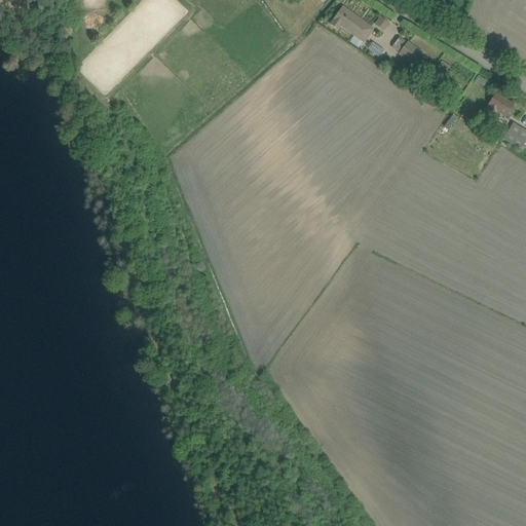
[(342,7),(333,20),(330,24),(338,30),(341,26),(365,43),(374,30),(342,7)]
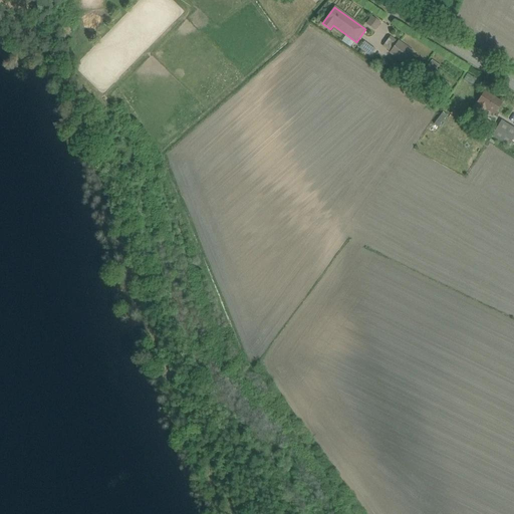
[(380,22),(372,16),(368,22),(376,28),(380,22)]
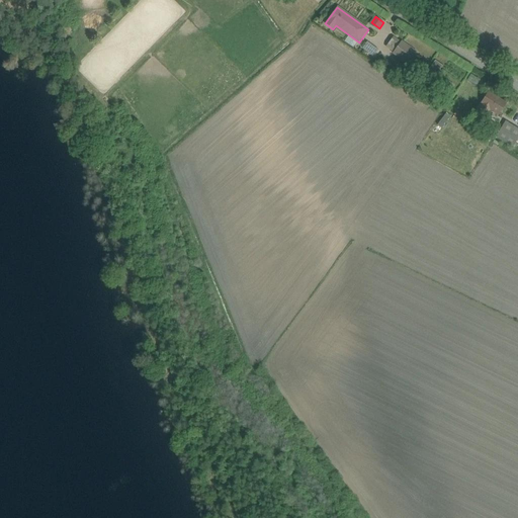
[(403,40),(401,41),(392,55),(408,65),(418,53),(403,40)]
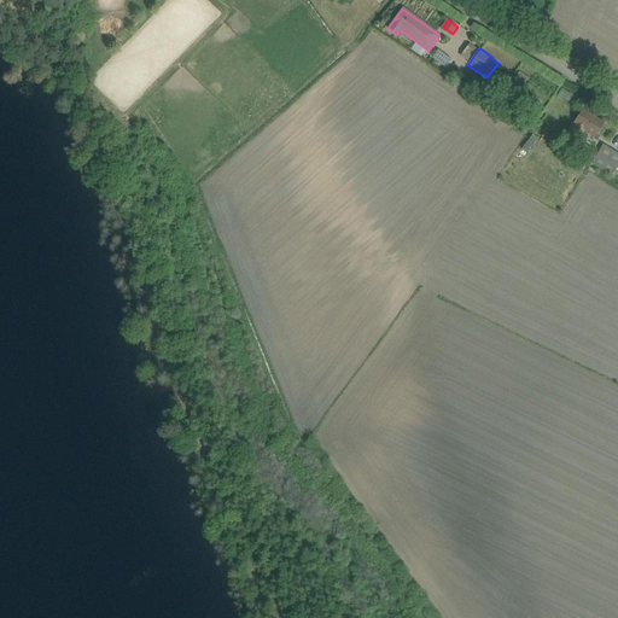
[(445,68),(452,59),(438,50),(432,58),(445,68)]
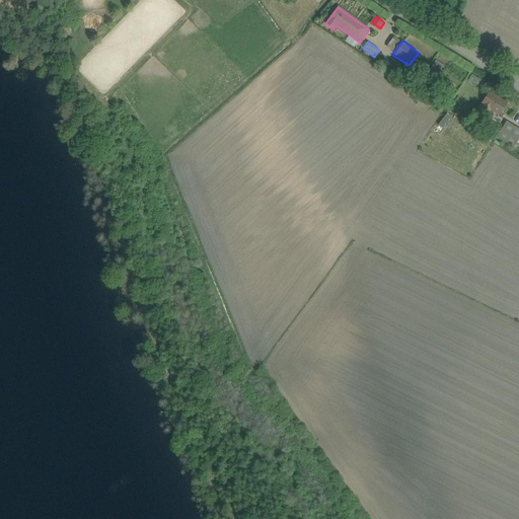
[(436,61),(429,72),(436,77),(444,66),(436,61)]
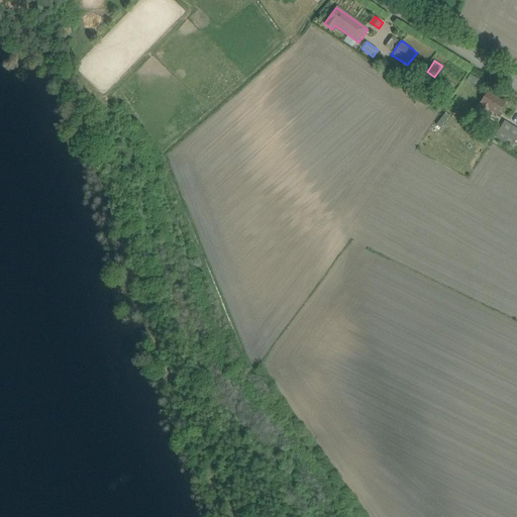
[(463,74),(460,79),(469,84),(472,79),(463,74)]
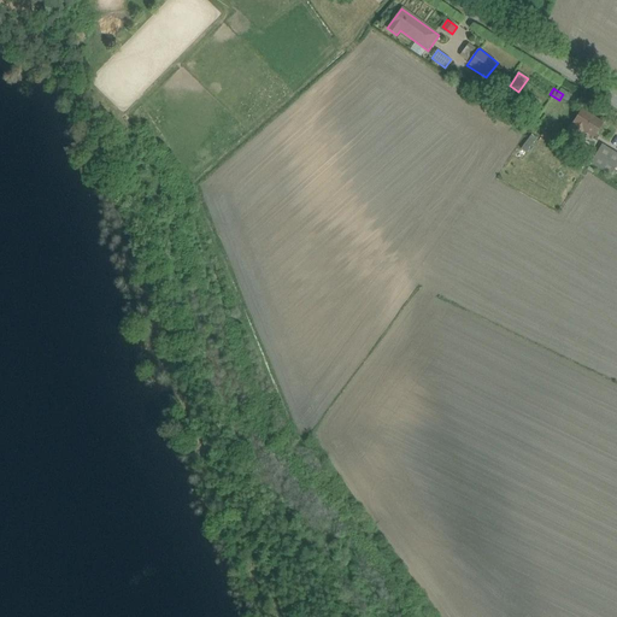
[(579,144),(586,133),(594,137),(603,123),(582,110),(576,119),(565,135),(579,144)]
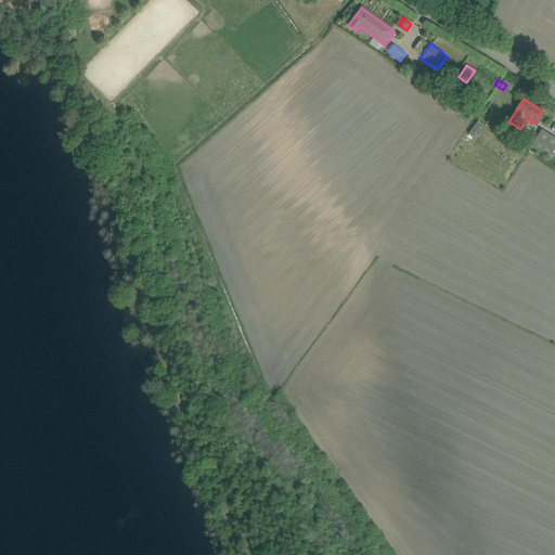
[(530,147),(531,146),(550,157),(554,149),(554,138),(542,130),(536,140),(527,136),(523,142),(530,147)]
